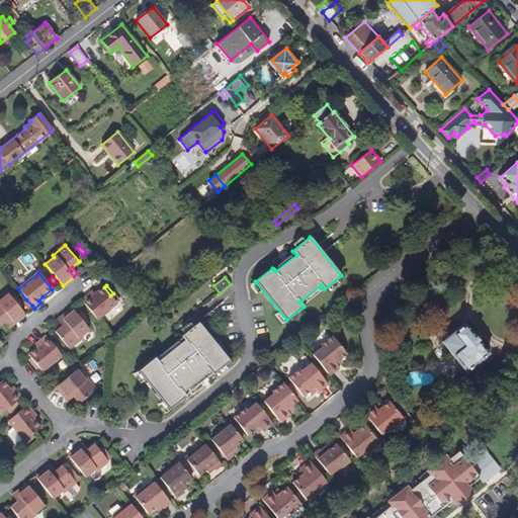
[(97,320),(117,304),(116,303),(119,300),(113,293),(110,295),(104,287),(103,287),(95,294),(90,297),(88,294),(82,299),(97,320)]
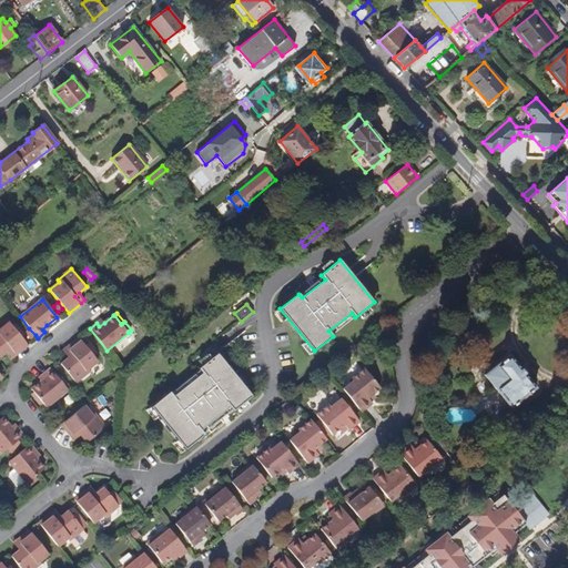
[(13,327),(9,322),(0,328),(0,356),(7,352),(10,348),(16,355),(28,345),(21,336),(13,327)]
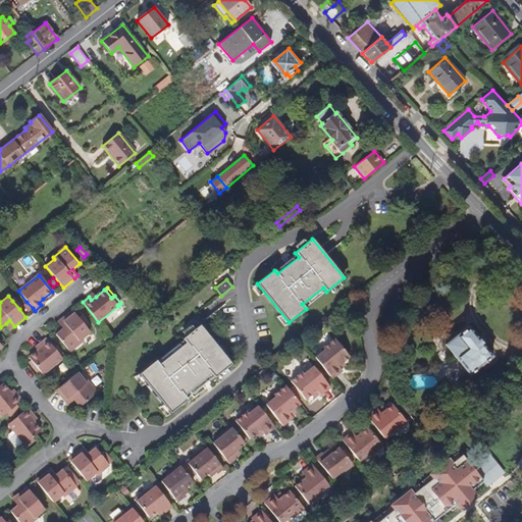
[(21,307),(15,298),(12,301),(19,309),(21,307)]
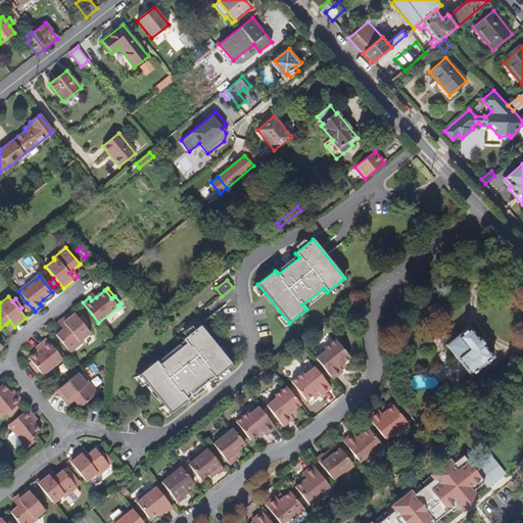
[(33,308),(27,302),(22,305),(28,312),(33,308)]
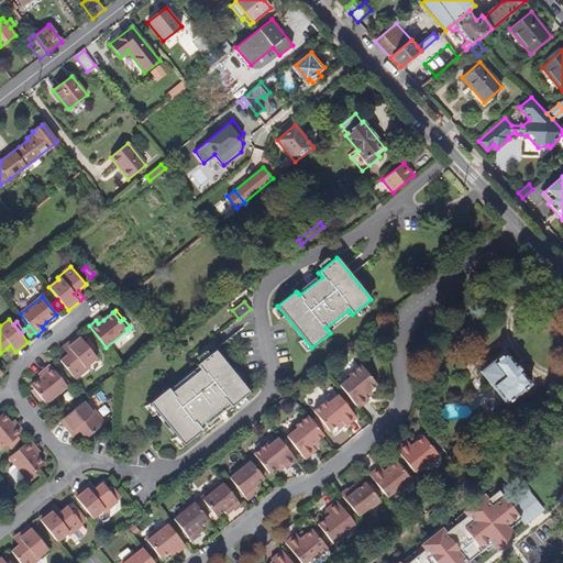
[(87,365),(97,357),(94,353),(85,343),(78,334),(66,344),(72,352),(67,354),(61,361),(75,379),(89,367),(87,365)]
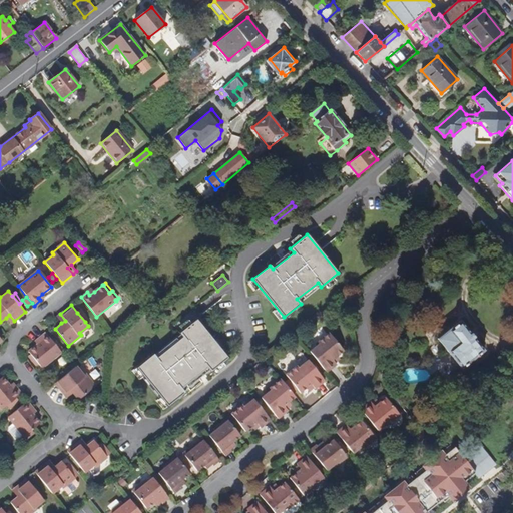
[(87,320),(80,310),(77,313),(85,322),(87,320)]
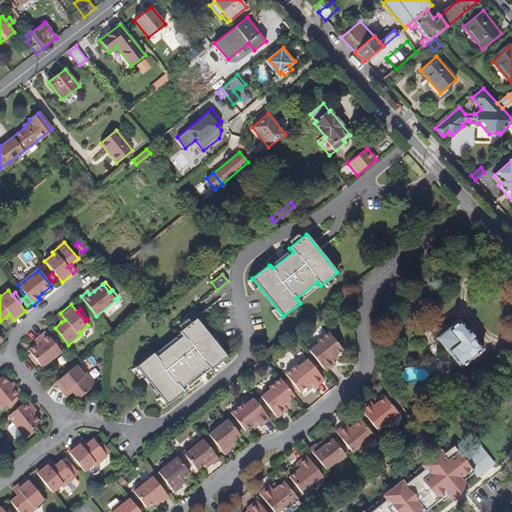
[(65,320),(60,313),(56,316),(61,322),(65,320)]
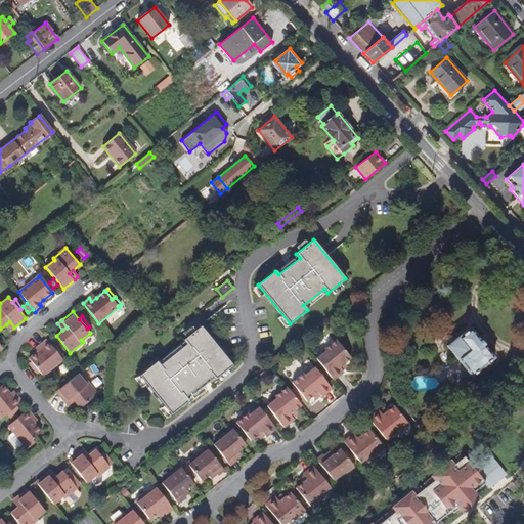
[(14,328),(9,321),(6,324),(11,331),(14,328)]
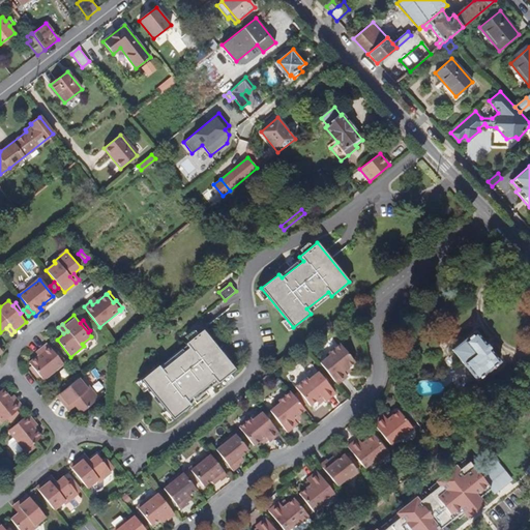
[(186,401),(214,379),(217,383),(235,370),(203,329),(185,344),(188,348),(162,370),(157,365),(141,379),(173,419),(189,406),(186,401)]
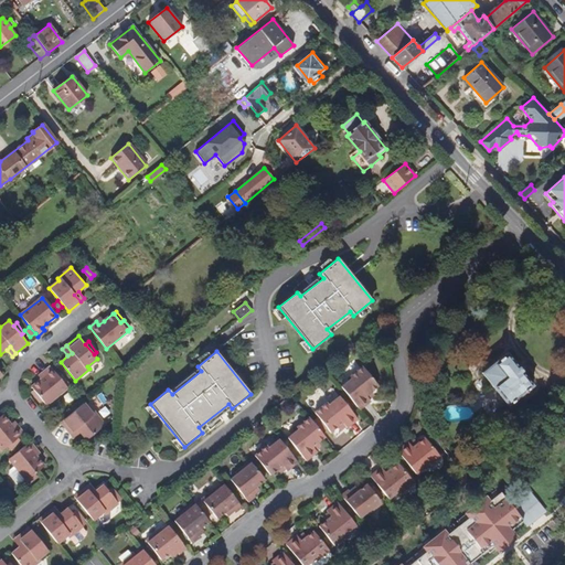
[(532,385),(507,353),(483,372),(482,373),(508,405),(524,392),(525,393),(526,392),(525,391),(532,385)]
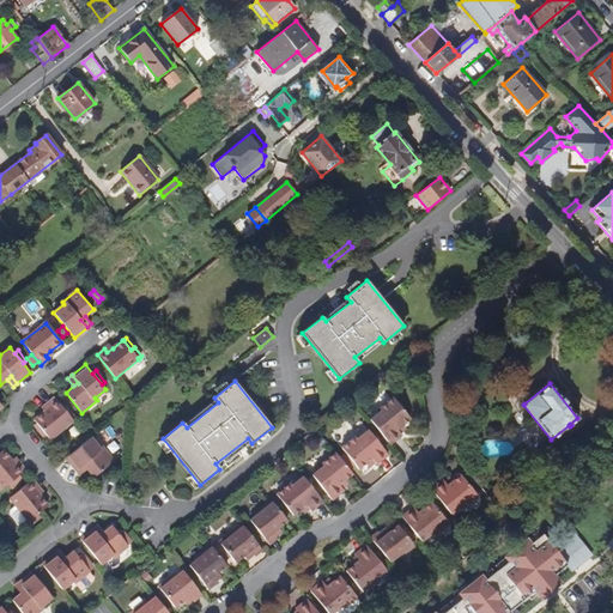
[(73,420),(68,414),(71,413),(66,406),(64,408),(54,398),(47,404),(49,407),(34,419),(37,423),(47,435),(50,439),(73,420)]
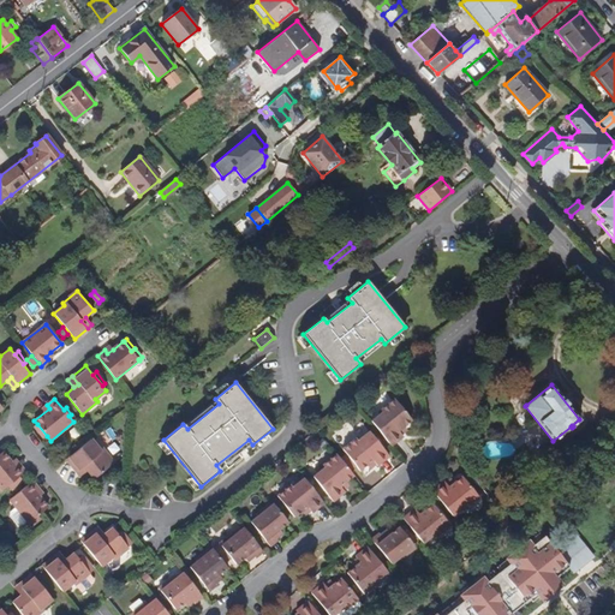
[(402,427),(411,419),(394,399),(380,410),(382,412),(371,422),(390,446),(402,436),(401,434),(398,430),(402,427)]
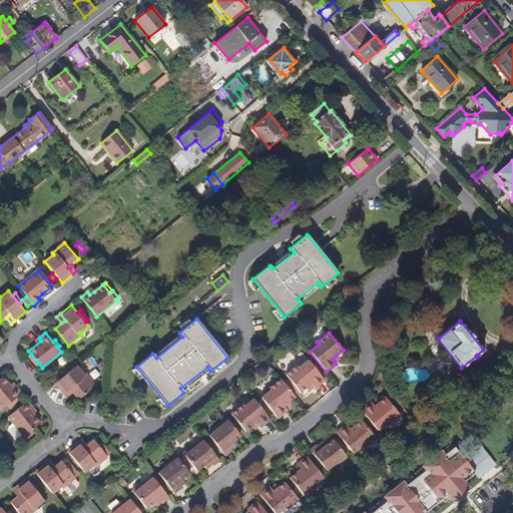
[(39,364),(31,354),(28,357),(36,366),(39,364)]
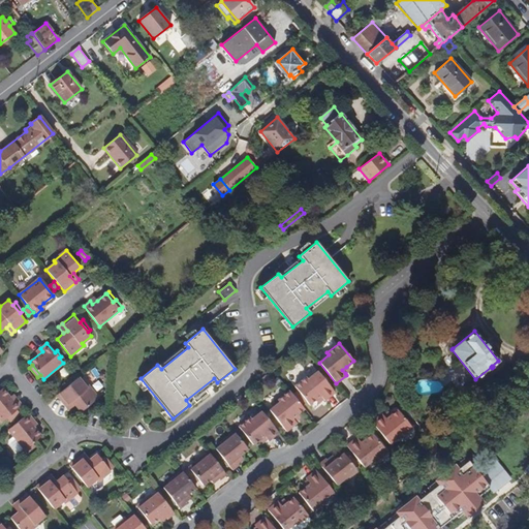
[(335,393),(318,371),(308,378),(307,377),(294,386),(298,391),(306,401),(309,404),(316,399),(320,396),(323,399),(324,400),(335,393)]
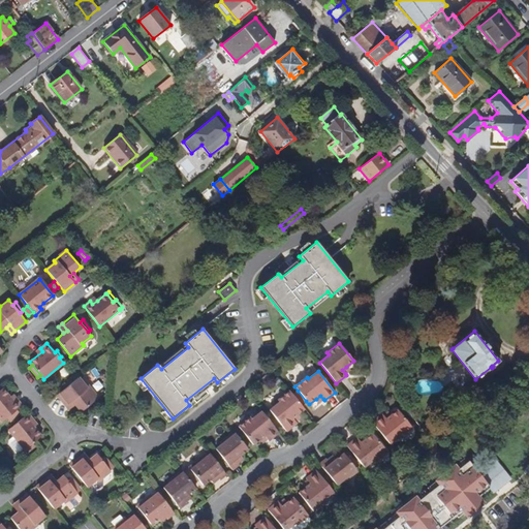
[(98,398),(88,384),(86,386),(79,377),(57,395),(65,406),(72,401),(75,405),(81,412),(98,398)]
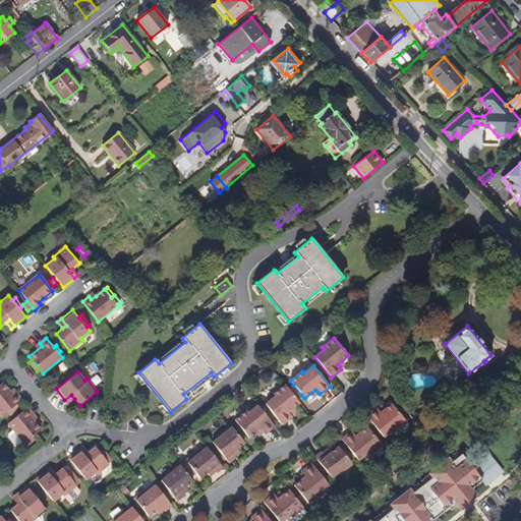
[(16,404),(21,400),(16,393),(13,396),(10,391),(2,383),(0,384),(0,413),(2,415),(7,411),(16,404)]
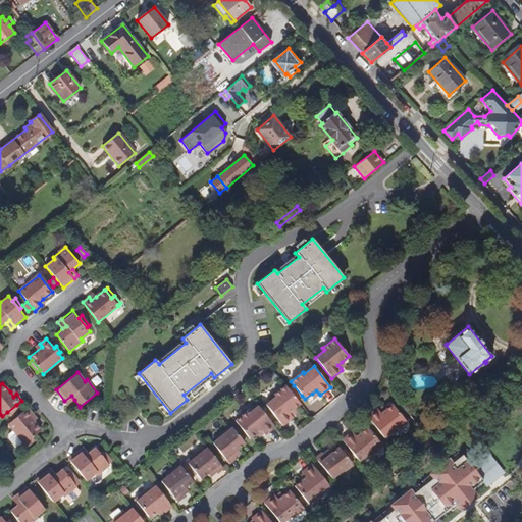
[(293,409),(300,404),(284,385),(273,396),(275,398),(265,405),(282,426),(293,417),(291,416),(289,413),(293,409)]
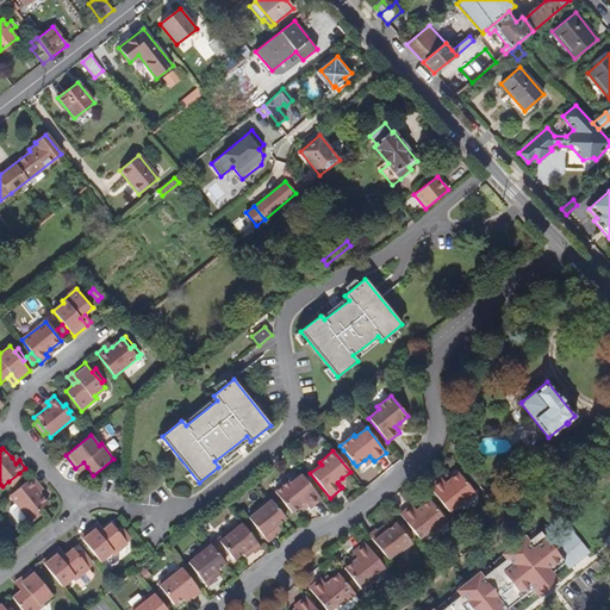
[(353,462),(343,450),(340,454),(349,465),(353,462)]
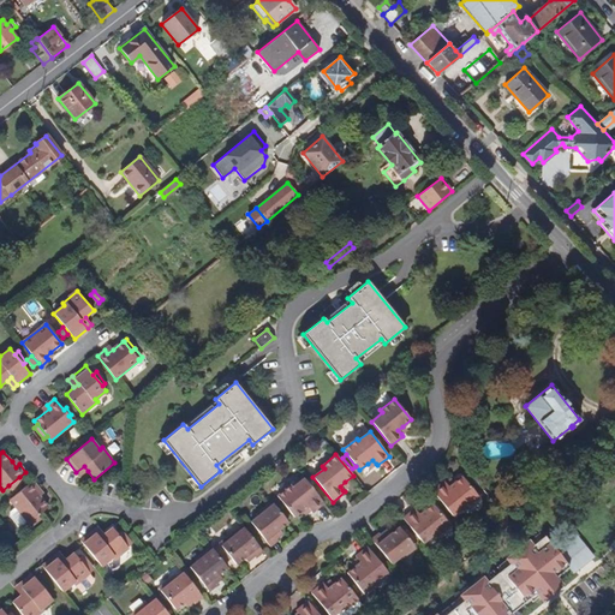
[(79,477),(88,471),(84,466),(76,472),(79,477)]
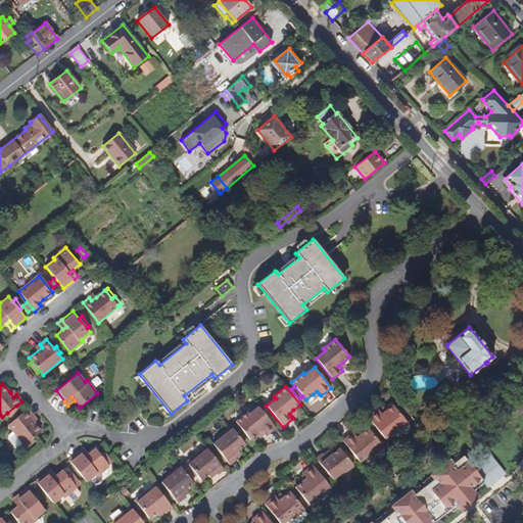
[(101,397),(97,400),(101,406),(105,401),(101,397)]
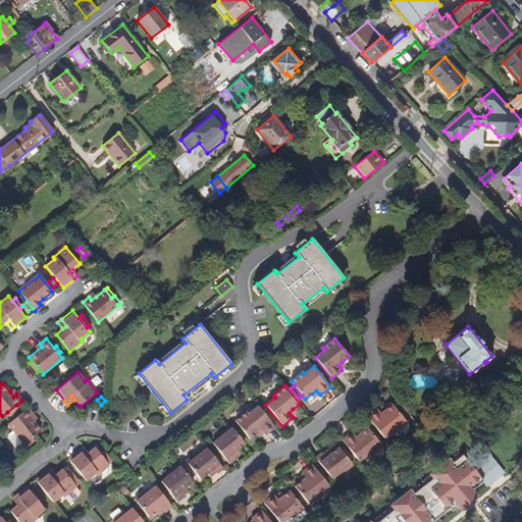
[(367,416),(384,437),(394,429),(396,431),(407,422),(404,418),(396,408),(393,404),(385,409),(381,413),(378,410),(377,408),(367,416)]
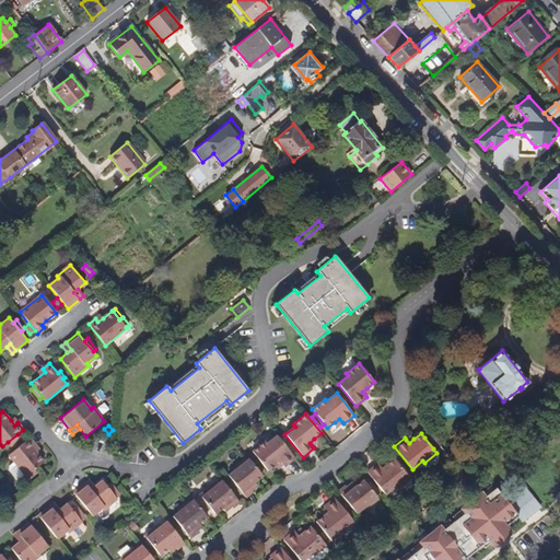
[(11,446),(20,438),(18,434),(8,442),(11,446)]
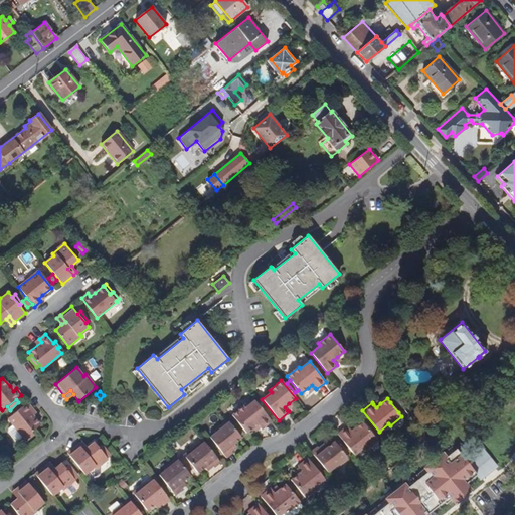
[(271,420),(253,400),(243,408),(242,406),(231,415),(233,417),(237,422),(245,433),(252,426),(256,423),(259,426),(261,428),(271,420)]
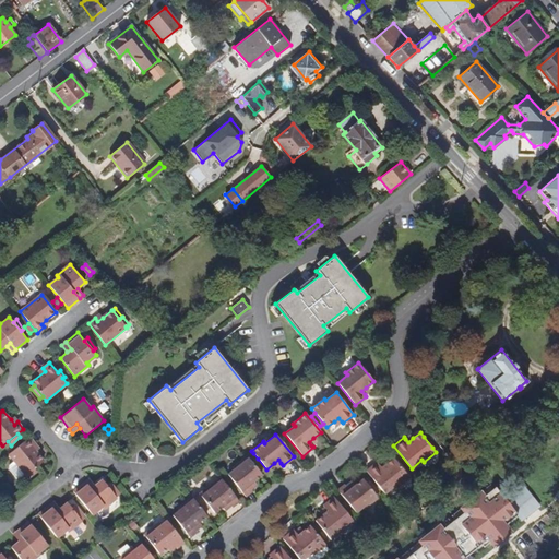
[(36,467),(44,461),(36,451),(32,447),(35,444),(30,437),(9,454),(14,462),(10,465),(9,470),(18,480),(25,474),(26,475),(30,479),(37,472),(35,468),(36,467)]
